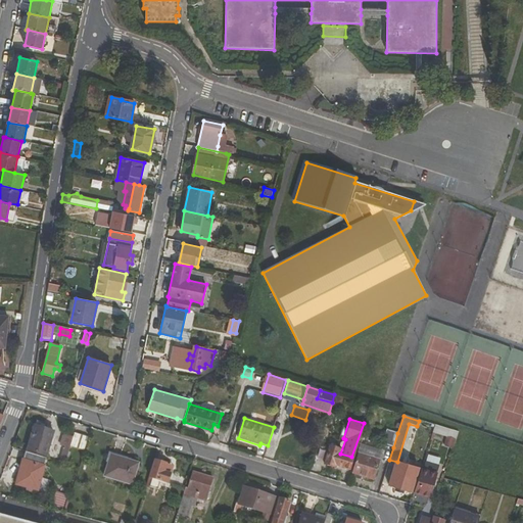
[(459,433),(435,426),(433,433),(456,440),(459,433)]
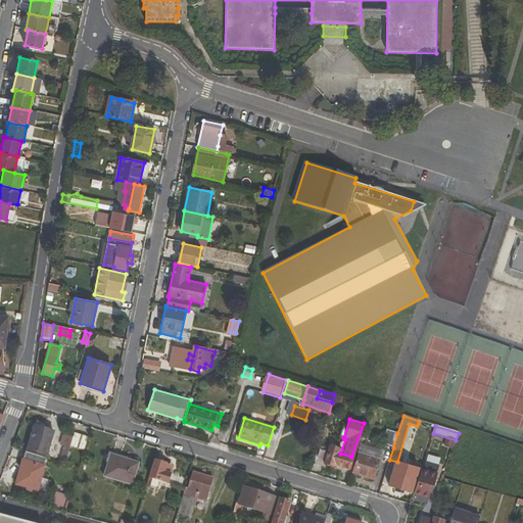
[(35,427),(28,450),(47,457),(54,432),(35,427)]
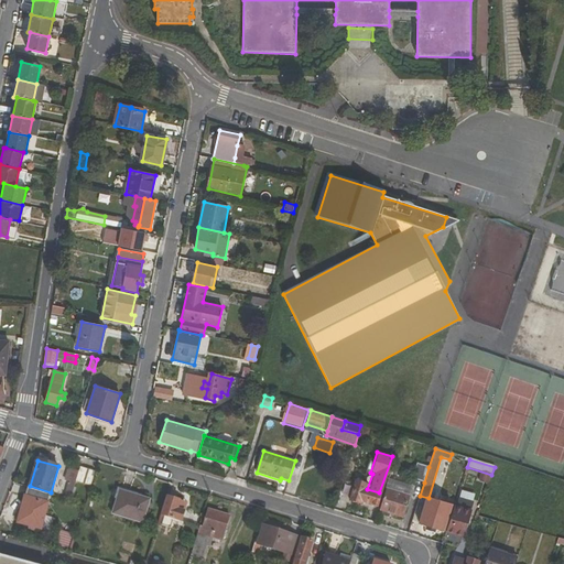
[(413,478),(424,483),(429,467),(418,464),(413,478)]
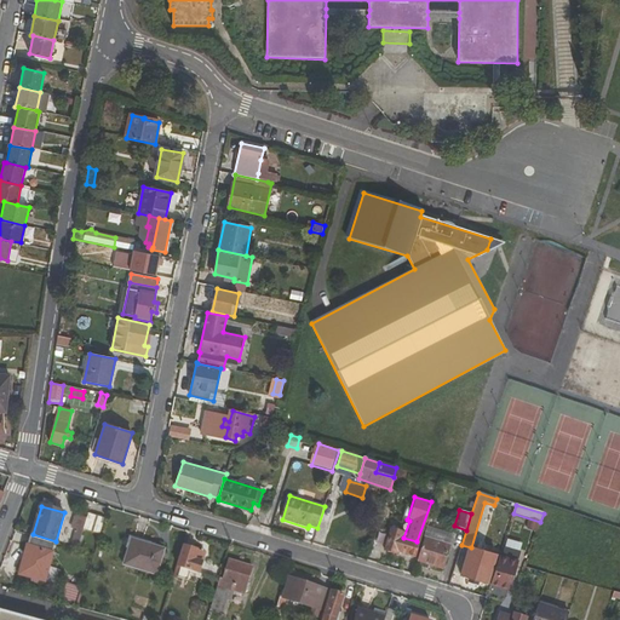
[(84,532),(85,529),(89,518),(76,516),(73,528),(84,532)]
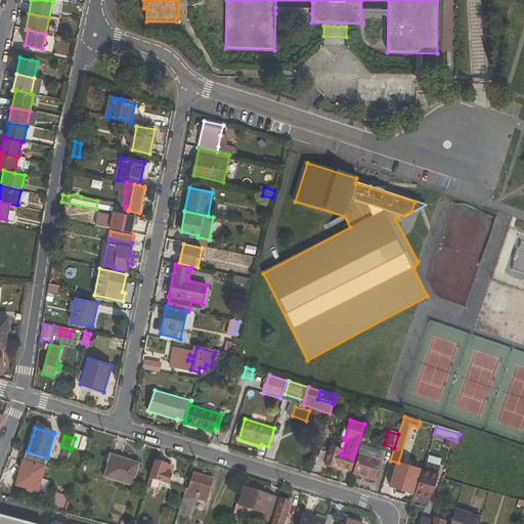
[(75,438),(72,447),(85,450),(88,438),(82,436),(81,440),(75,438)]
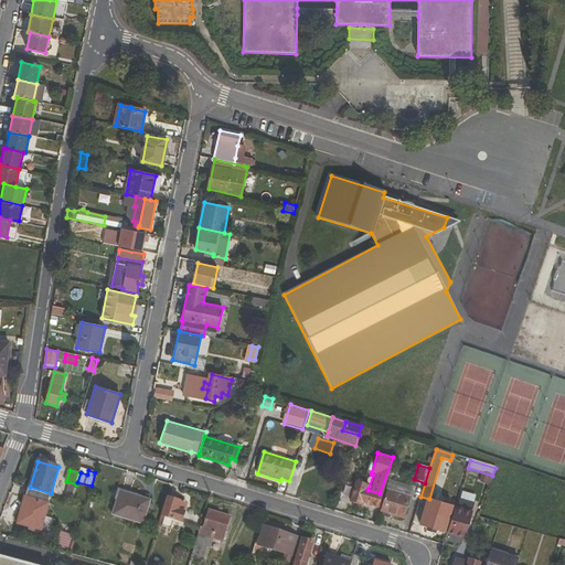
[(351,500),(380,509),(384,496),(380,493),(368,490),(369,487),(356,482),(351,500)]
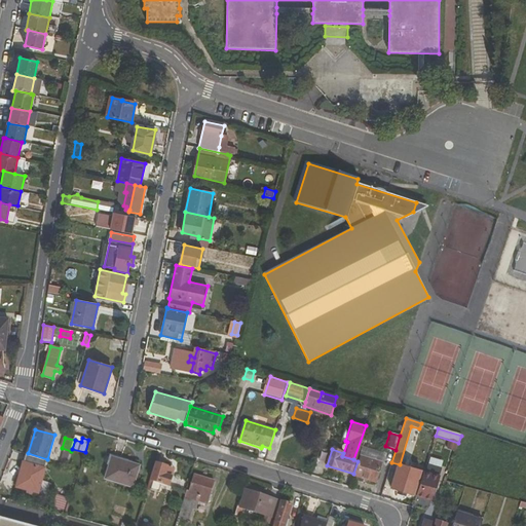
[(67,465),(70,454),(65,452),(61,464),(67,465)]
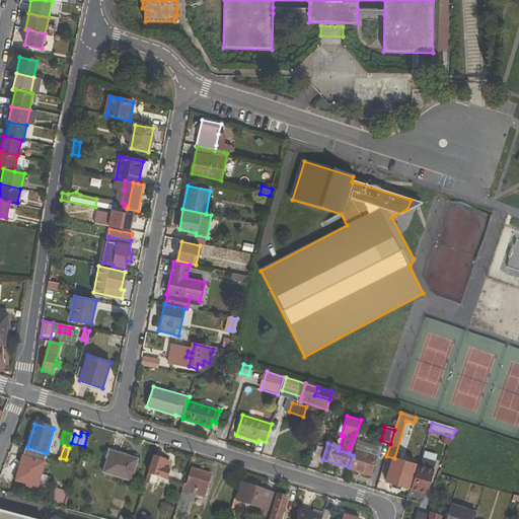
[(356,451),(350,470),(371,476),(377,457),(371,455),(372,449),(362,446),(360,452),(356,451)]
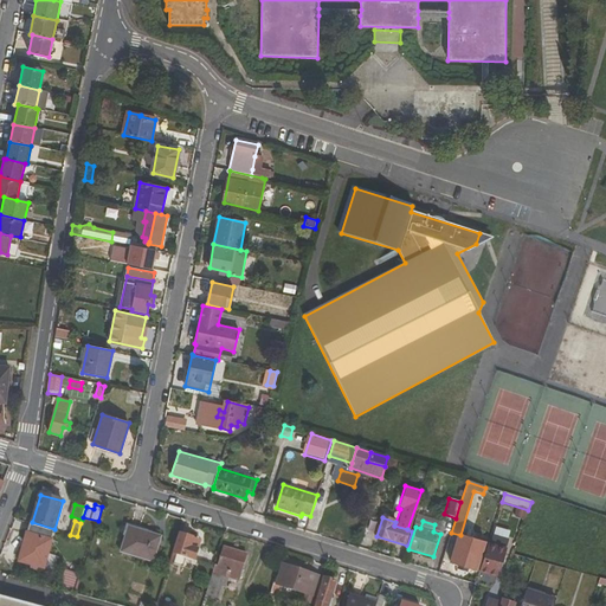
[(134,556),(142,532),(129,528),(122,552),(134,556)]
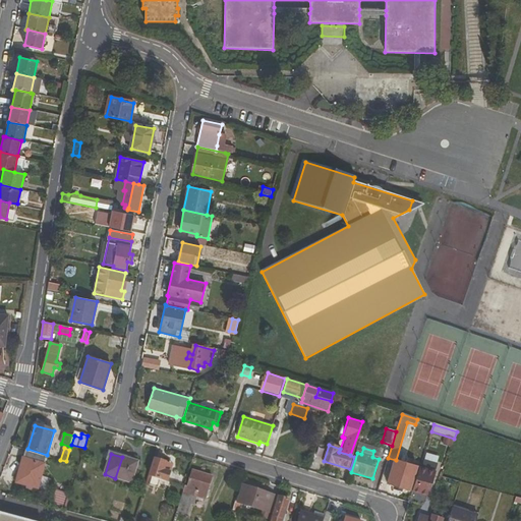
[(122,457),(115,478),(131,483),(137,462),(122,457)]
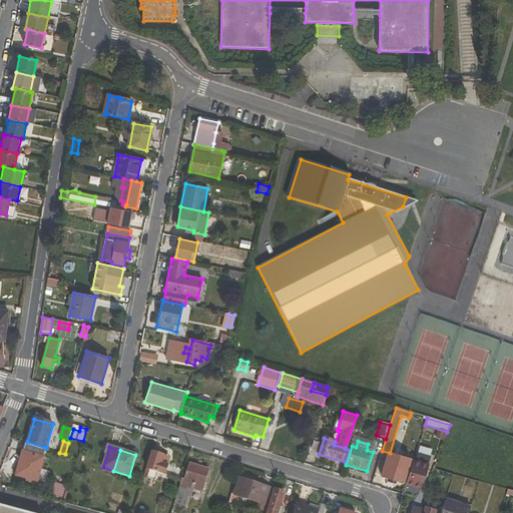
[(152,452),(146,469),(165,474),(168,464),(162,463),(164,456),(152,452)]
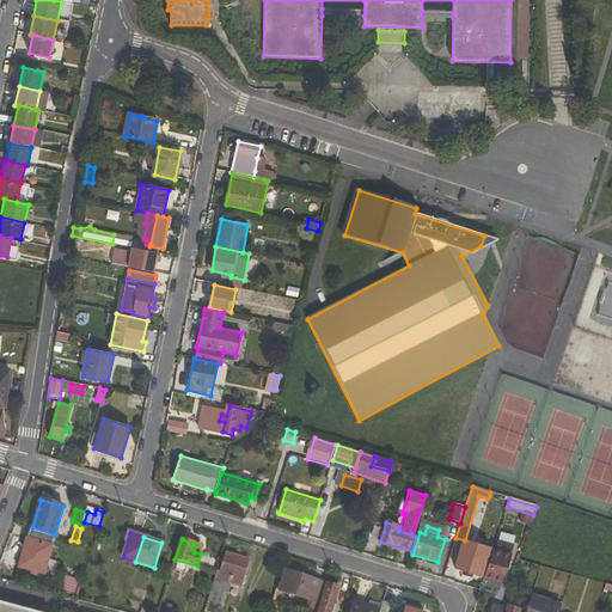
[(28,540),(20,567),(43,573),(51,546),(28,540)]
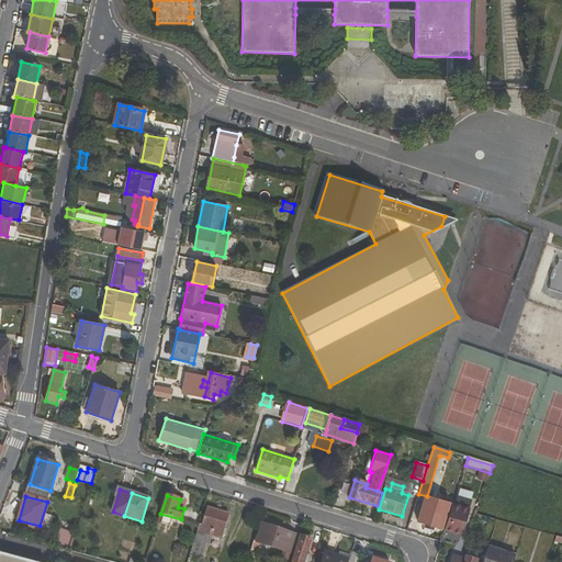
[(178,507),(184,508),(187,501),(180,499),(178,507)]
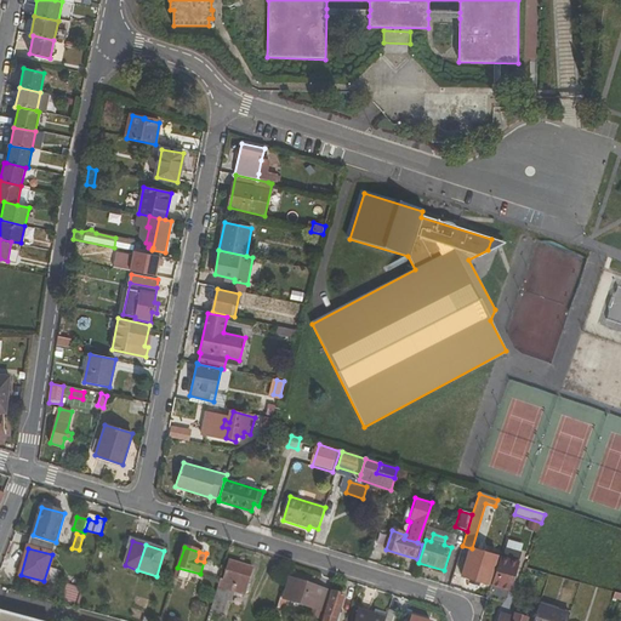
[(489,584),(496,560),(488,558),(469,552),(462,575),(489,584)]
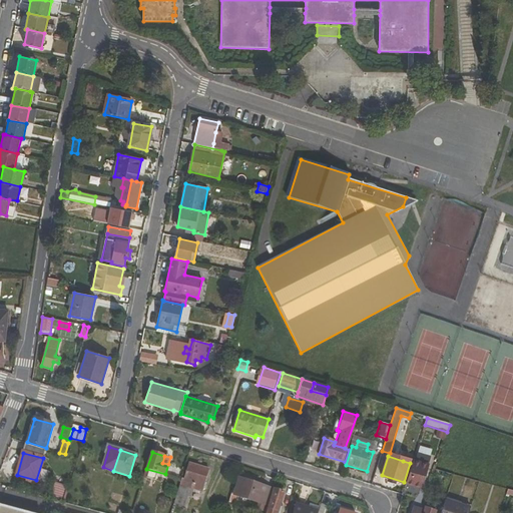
[(429,464),(413,460),(406,483),(422,487),(429,464)]
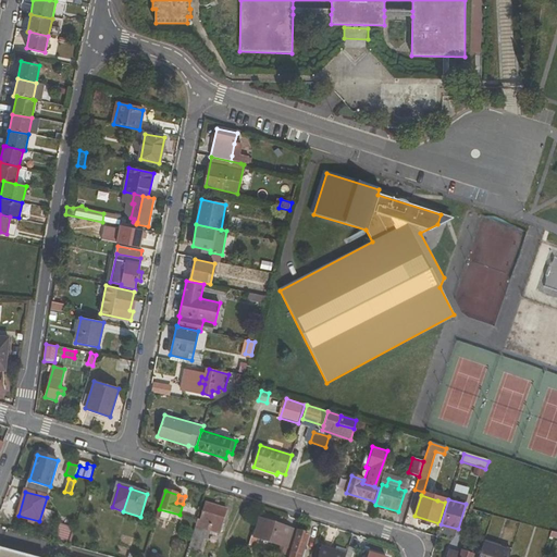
[(206,503),(200,520),(198,519),(189,547),(201,551),(205,540),(208,541),(211,532),(219,534),(227,509),(206,503)]
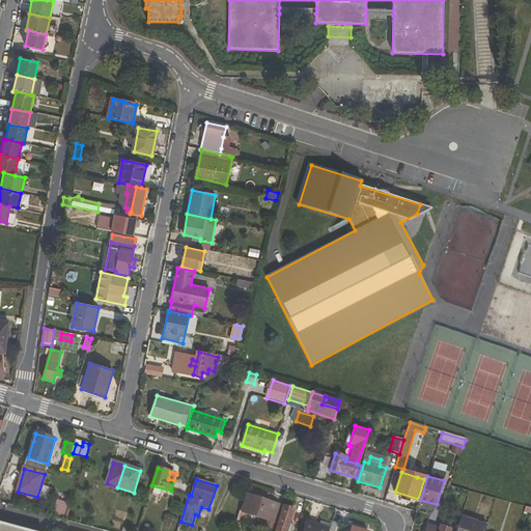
[(245,514),(276,524),(282,505),(247,495),(241,513),(240,512),(238,520),(243,522),(245,514)]
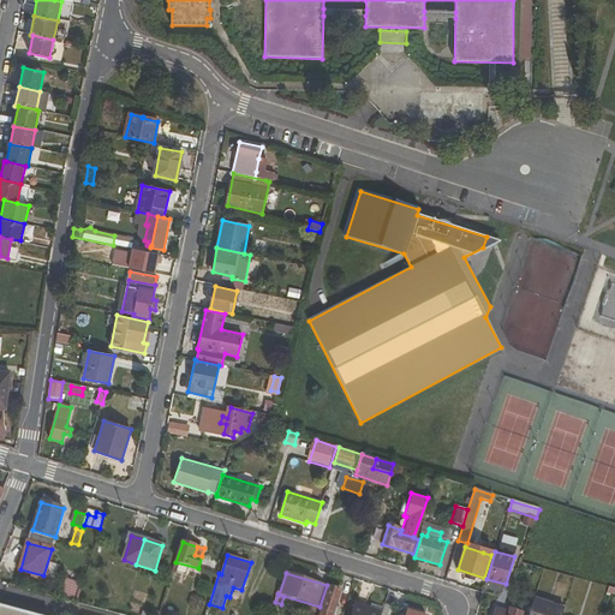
[(333,614),(341,590),(329,586),(320,614),(333,614)]
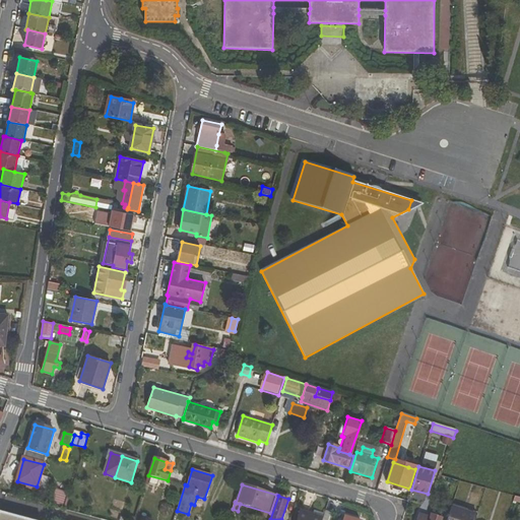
[(447,519),(474,519),(477,514),(452,506),(447,519)]
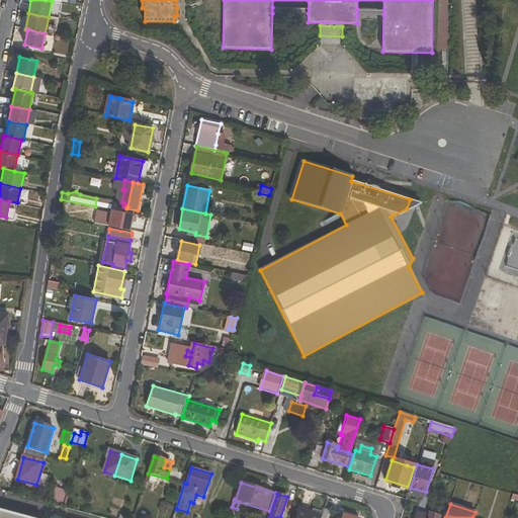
[(321,517),(323,516),(299,509),(295,517),(321,517)]
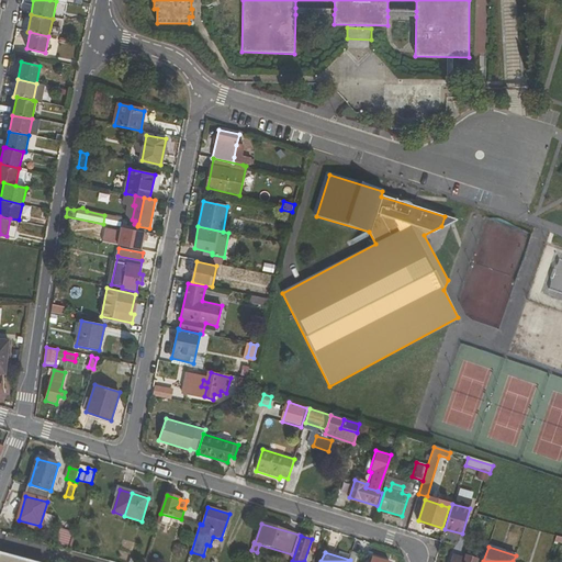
[(356,561),(359,554),(352,552),(350,560),(348,561),(356,561)]
